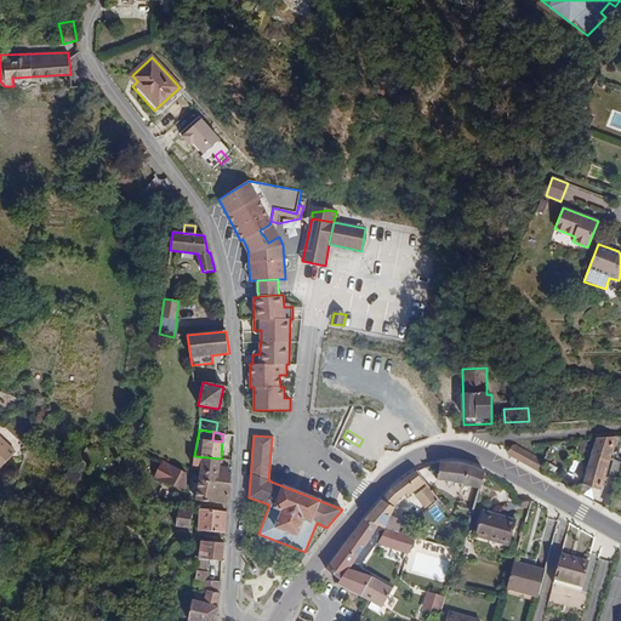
[(619,479),(620,471),(620,436),(616,437),(610,457),(613,459),(608,476),(619,479)]
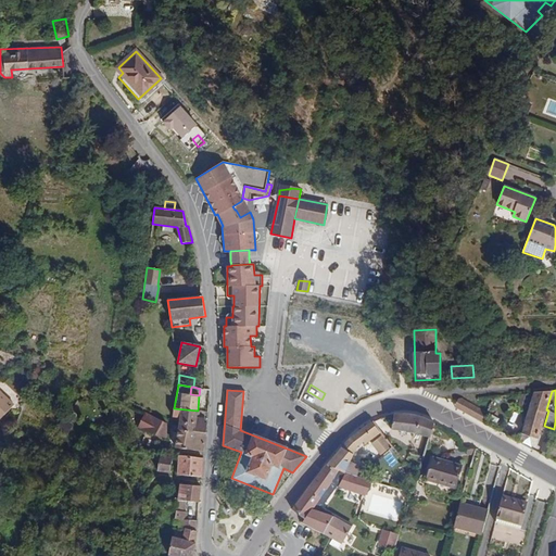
[(546,409),(552,391),(533,391),(533,393),(521,393),(518,404),(529,407),(521,433),(538,439),(546,409)]
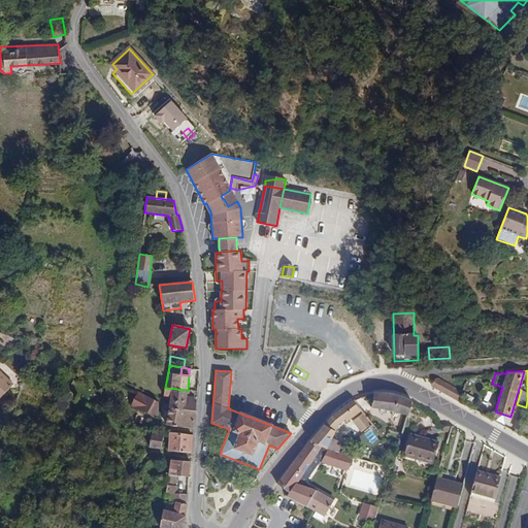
[(0,395),(10,386),(0,373),(0,395)]
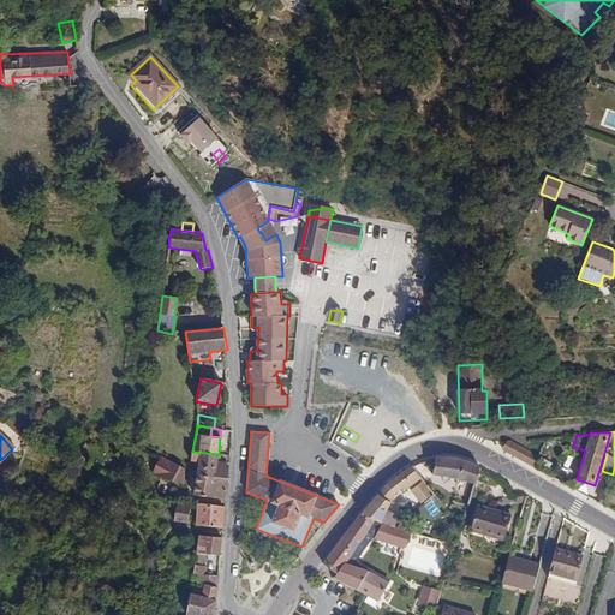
[(339,436),(335,445),(350,451),(353,442),(339,436)]
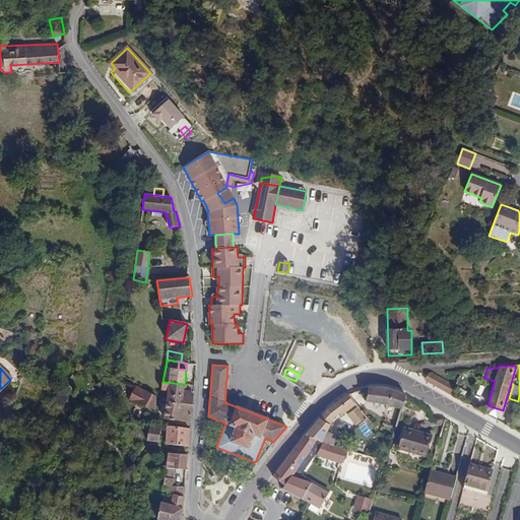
[(431,384),(435,374),(433,373),(430,373),(427,381),(431,384)]
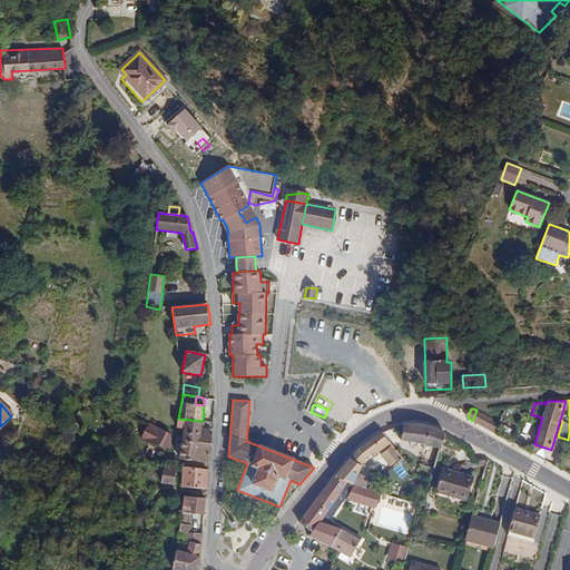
[(202,429),(203,421),(178,419),(176,428),(184,429),(184,431),(208,434),(208,430),(202,429)]
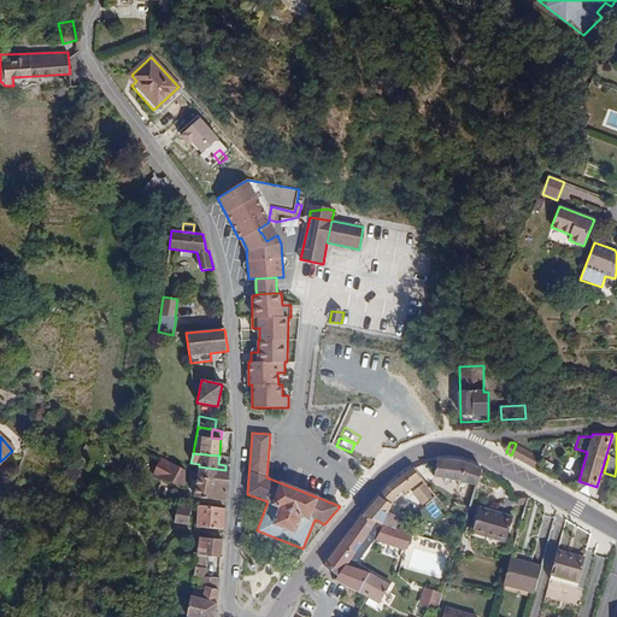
[(186,470),(160,458),(153,475),(183,485),(186,470)]
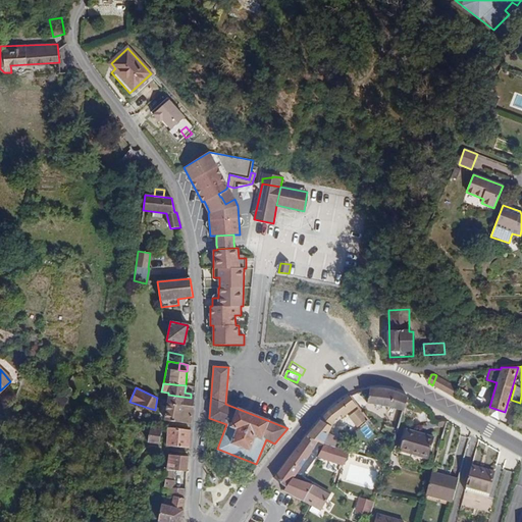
[(403,411),(408,398),(397,393),(388,390),(378,388),(369,388),(367,403),(388,407),(403,411)]
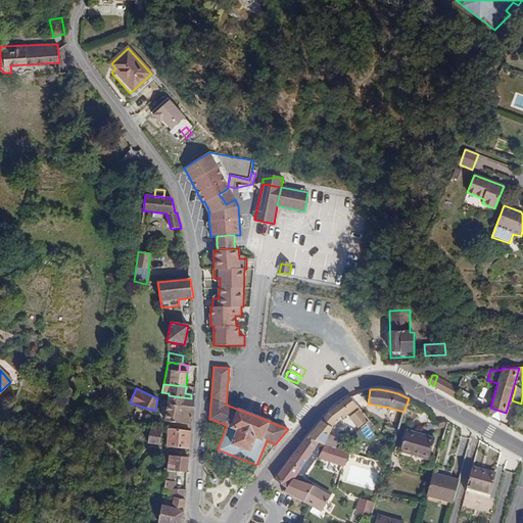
[(193,408),(194,398),(191,398),(169,395),(168,400),(168,405),(193,408)]
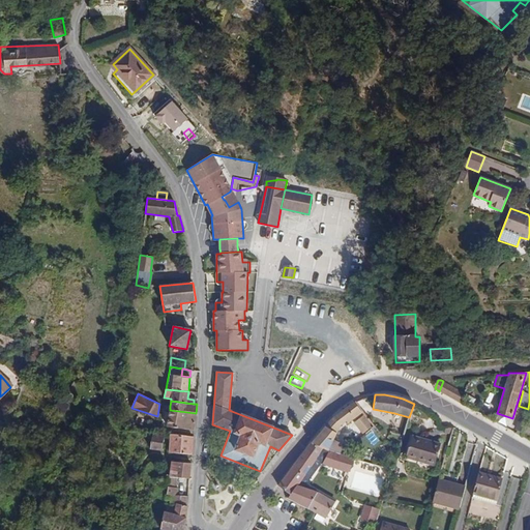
[(363,412),(355,402),(349,405),(339,413),(332,420),(340,428),(347,422),(348,424),(357,416),(363,412)]
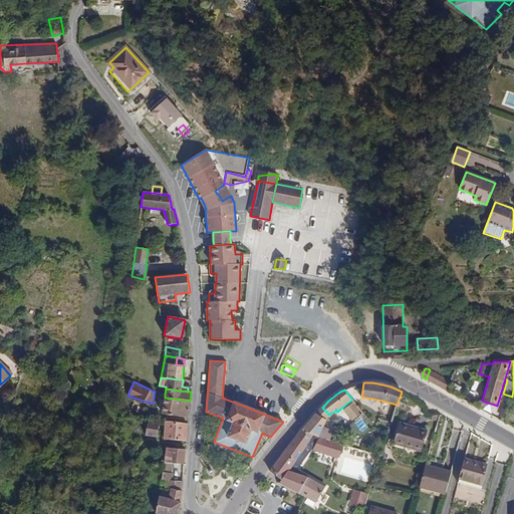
[(188,418),(190,401),(165,398),(162,414),(188,418)]
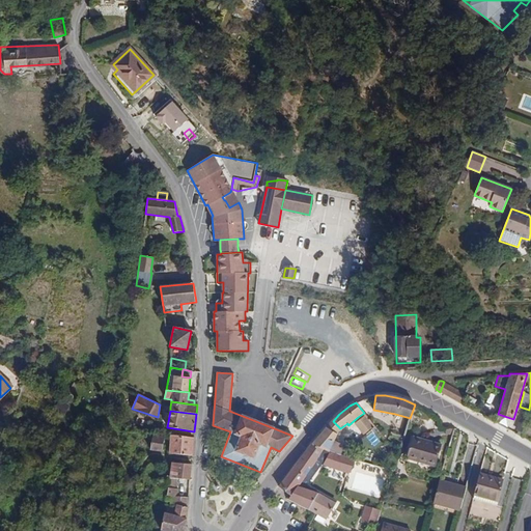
[(374,427),(366,416),(361,420),(357,424),(365,435),(374,427)]
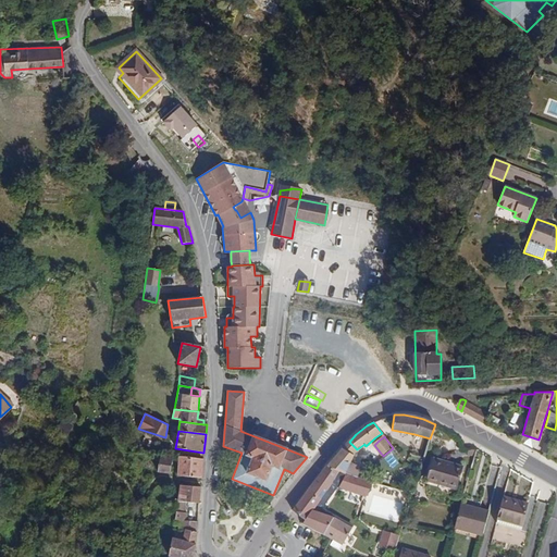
[(546,458),(552,442),(545,440),(542,452),(544,453),(542,456),(546,458)]
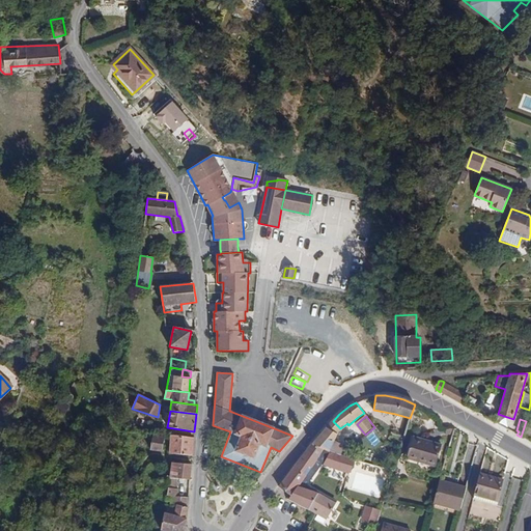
[(329,450),(340,428),(333,421),(329,425),(312,444),(329,450)]
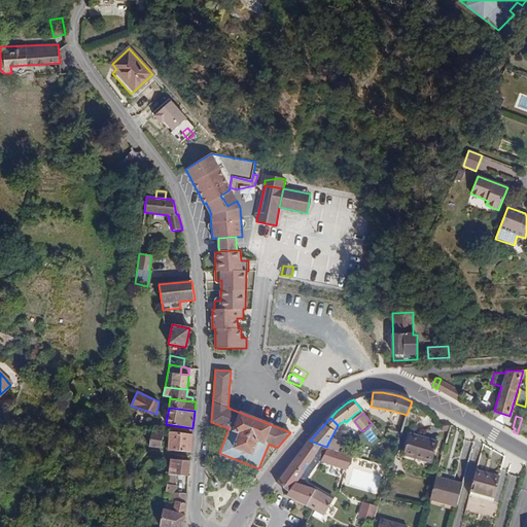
[(371,442),(377,437),(371,429),(365,433),(371,442)]
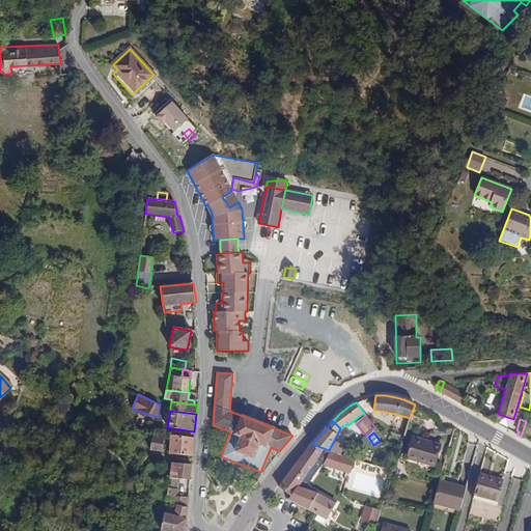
[(162,452),(164,437),(152,435),(150,450),(162,452)]
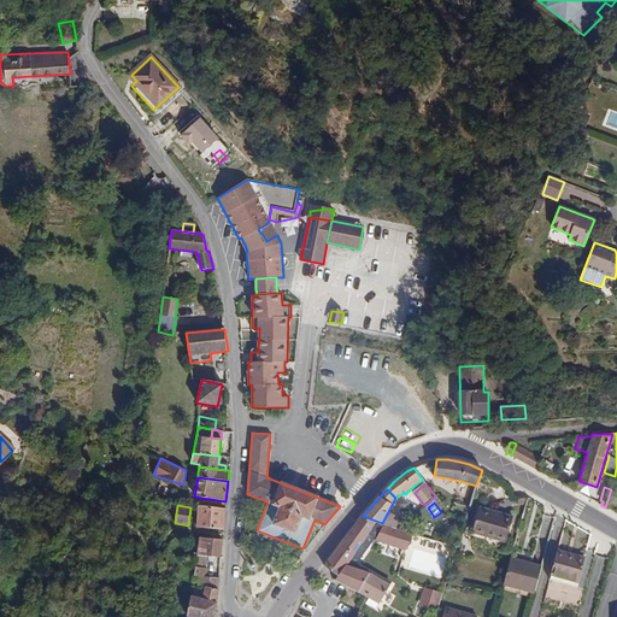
[(223,530),(224,509),(198,506),(198,527),(223,530)]
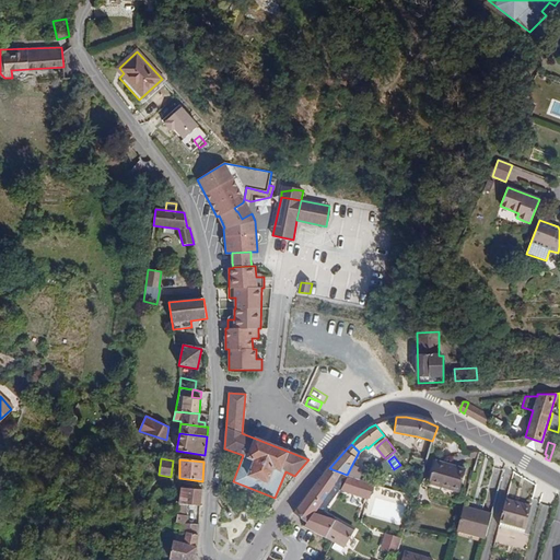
[(459,492),(466,469),(435,461),(429,483),(459,492)]
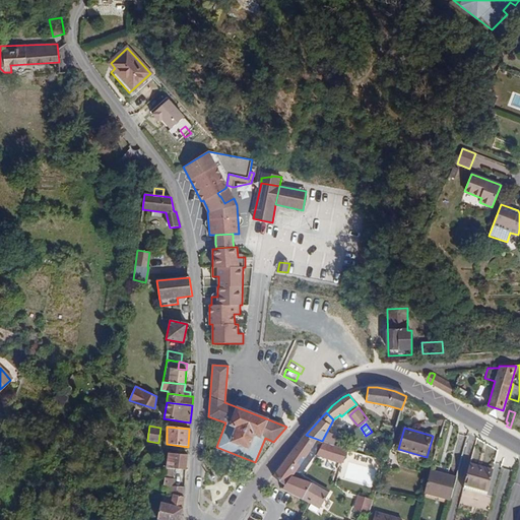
[(348,450),(322,441),(306,435),(293,451),(304,459),(312,449),(317,452),(316,455),(341,464),(348,450)]
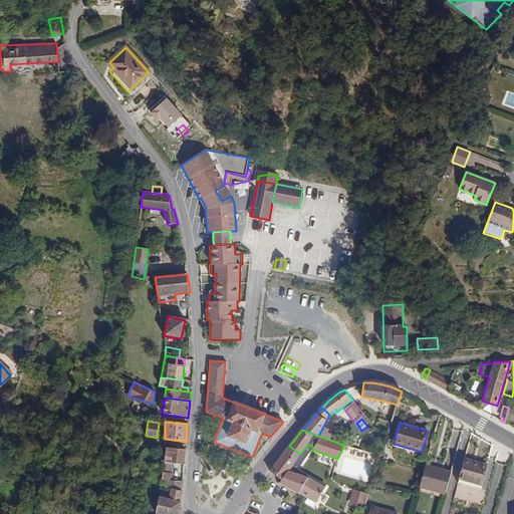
[(296,460),(300,454),(289,446),(285,452),(296,460)]
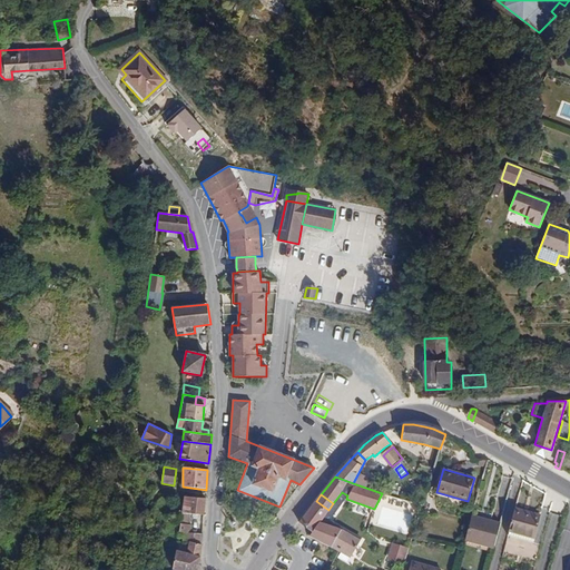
[(198,527),(190,526),(193,514),(204,516),(205,499),(184,497),(180,532),(198,533),(198,527)]
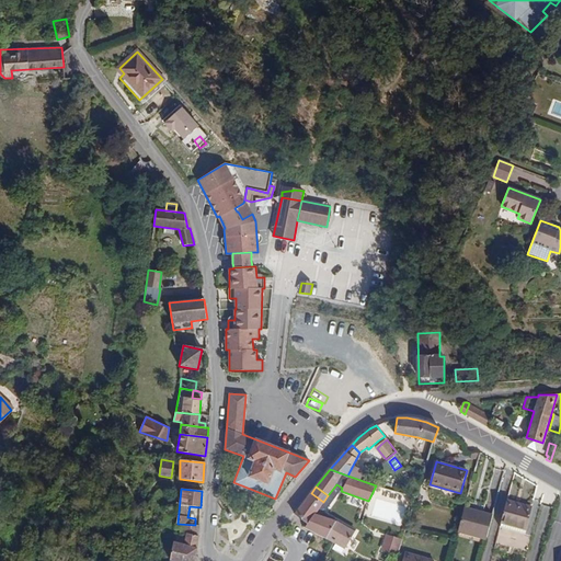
[(345,548),(355,531),(338,521),(327,517),(328,516),(318,510),(323,502),(311,493),(294,515),(308,524),(305,527),(318,534),(327,538),(327,537),(345,548)]
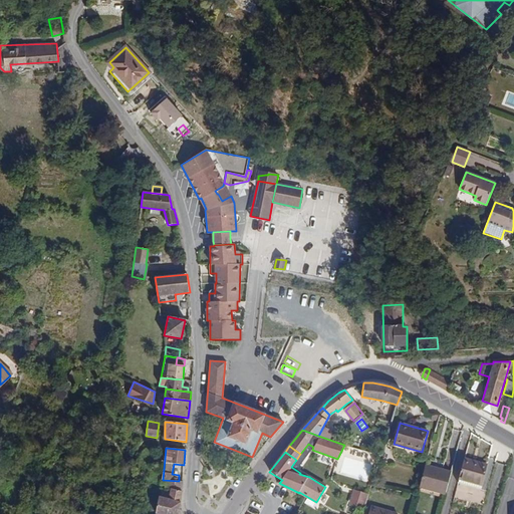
[(481,486),(486,465),(464,459),(458,485),(465,487),(467,482),(481,486)]
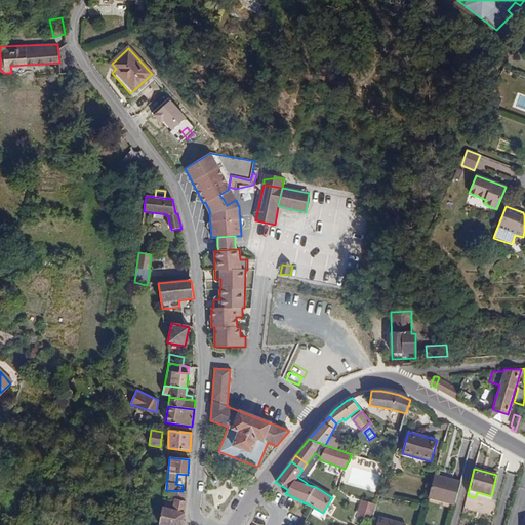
[(455,505),(461,482),(435,475),(429,497),(455,505)]
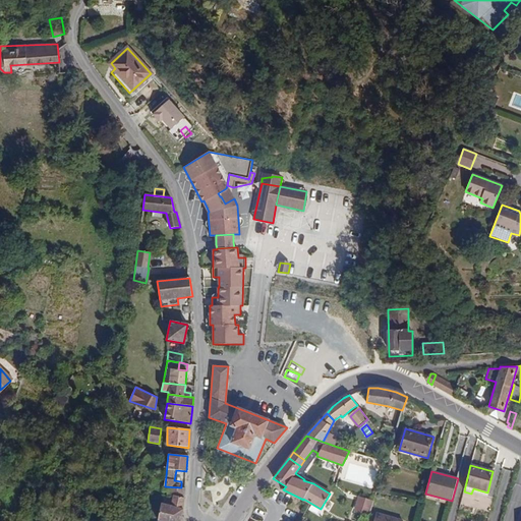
[(160,520),(179,520),(183,507),(184,487),(181,487),(165,486),(164,490),(167,491),(167,496),(172,498),(170,506),(162,504),(159,520),(160,520)]
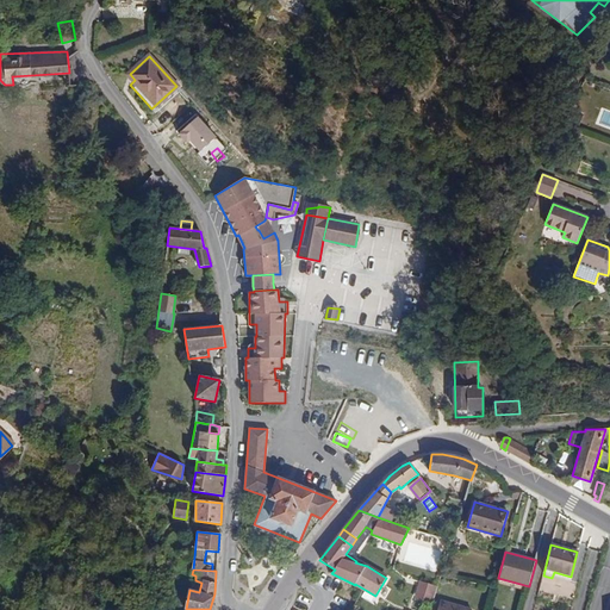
[(568,583),(571,577),(554,572),(552,578),(568,583)]
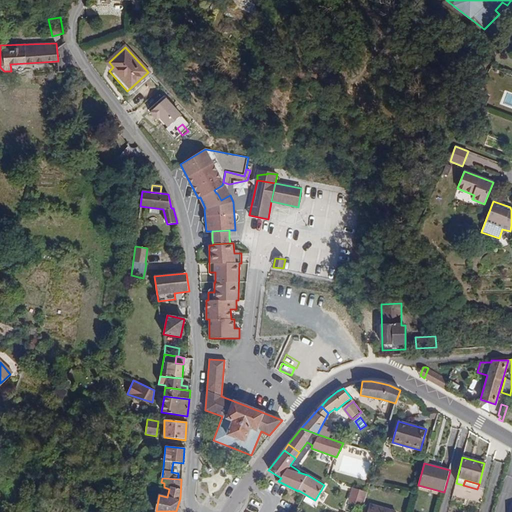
[(361,508),(365,494),(353,490),(348,504),(361,508)]
